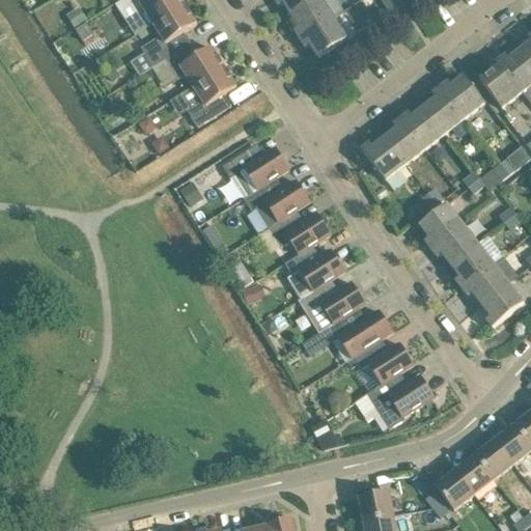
[(127,0),(139,19),(146,14),(154,26),(184,6),(179,0),(127,0)]
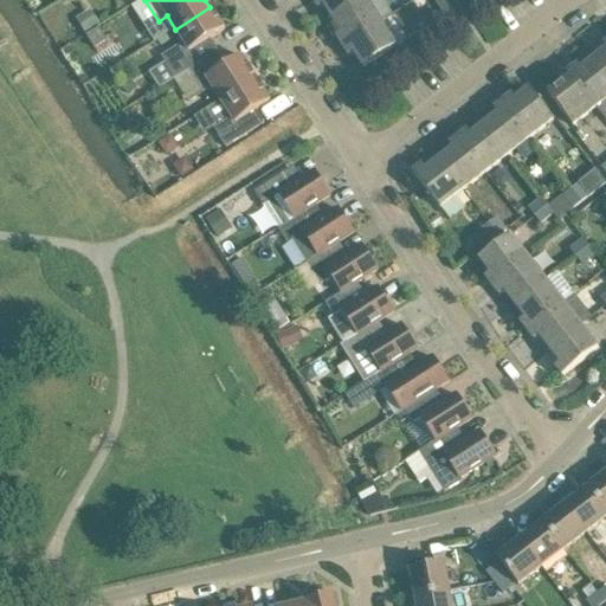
[(323,6),(333,19),(362,0),(313,0),(318,8),(323,6)]
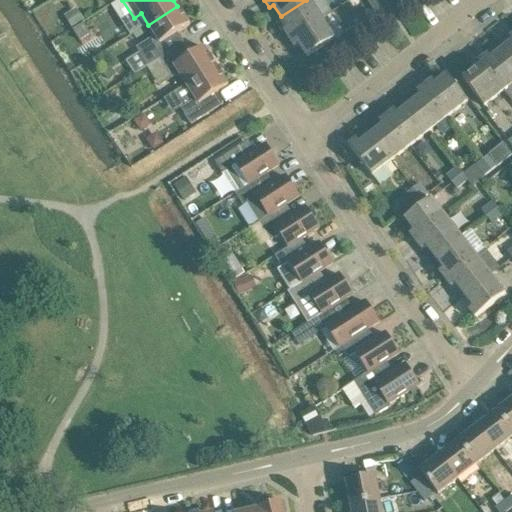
[(284,31),(289,40),(322,19),(309,0),(306,0),(281,16),(288,28),(284,31)]
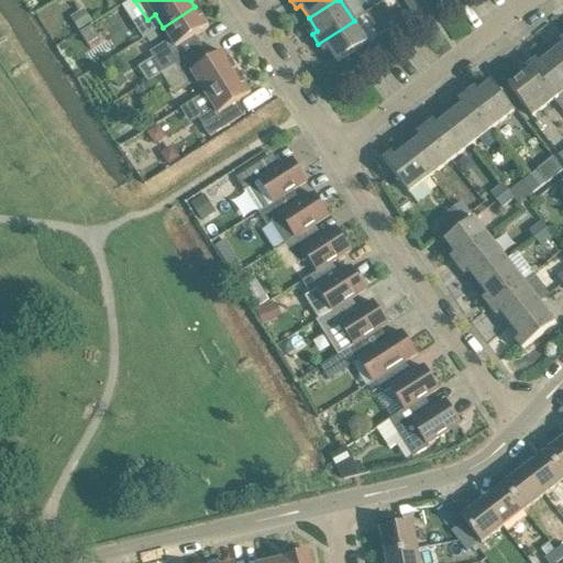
[(170,40),(163,45),(152,52),(165,73),(176,66),(203,48),(196,36),(209,28),(195,7),(163,28),(170,40)]
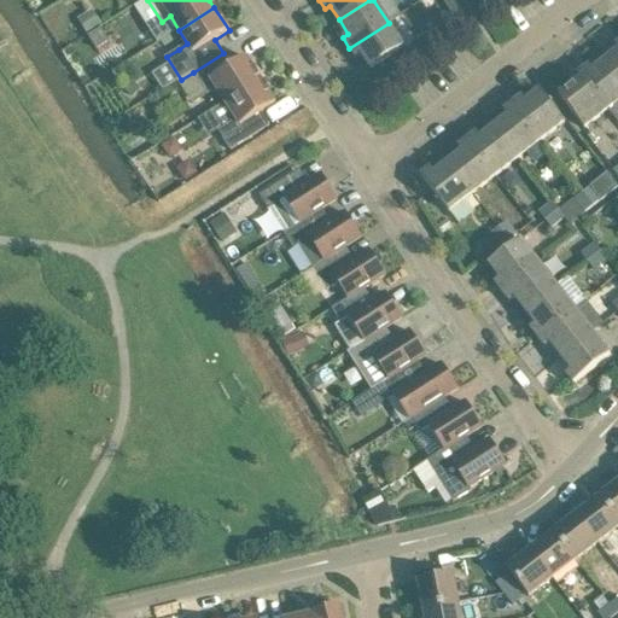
[(389,23),(349,48),(356,58),(361,54),(371,70),(404,48),(389,23)]
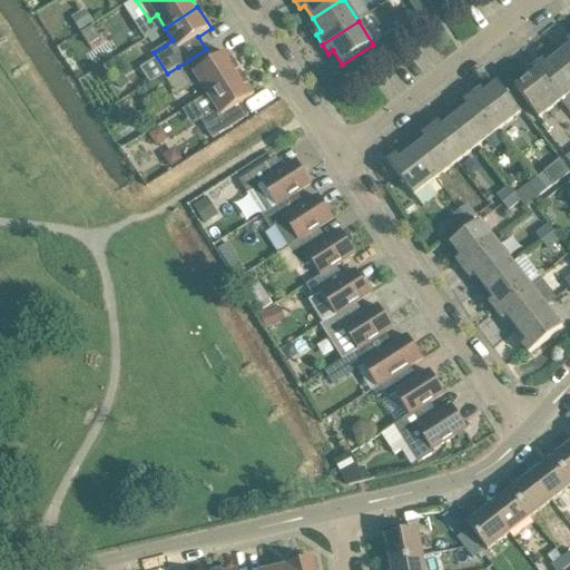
[(94,27),(81,35),(89,46),(101,39),(94,27)]
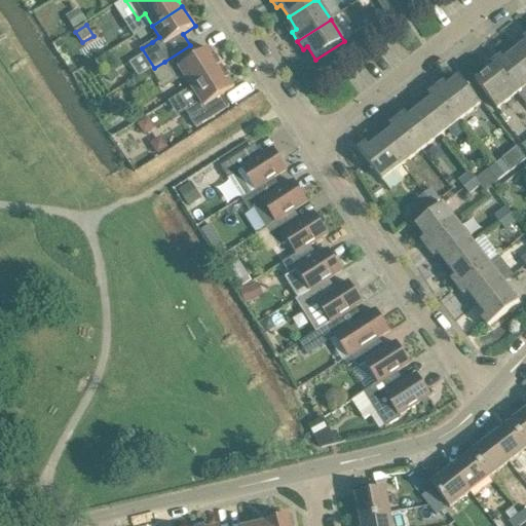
[(525,41),(525,43),(516,52),(525,65),(525,37),(524,39),(525,41)]
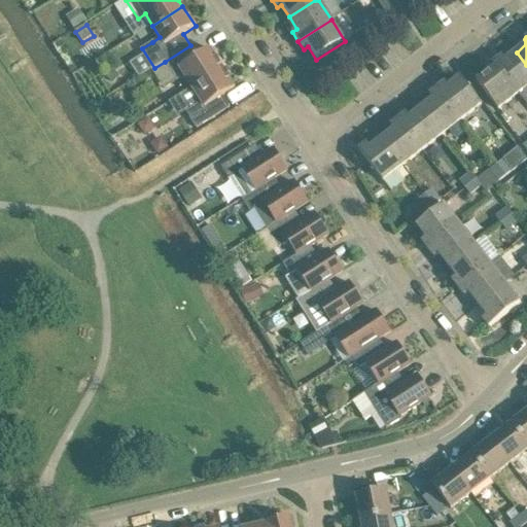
[(185,76),(192,89),(222,69),(210,49),(198,57),(190,45),(165,62),(178,81),(185,76)]
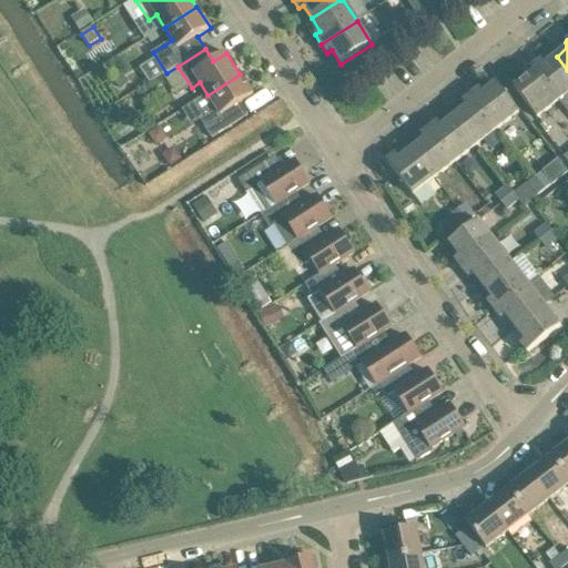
[(541,61),(533,68),(559,102),(567,94),(567,70),(557,57),(545,66),(541,61)]
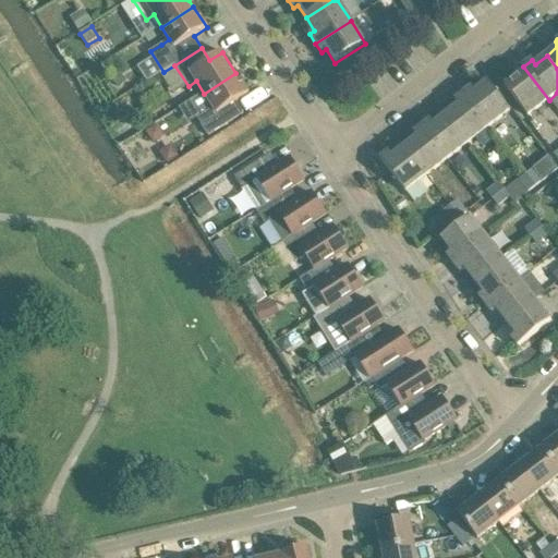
[(549,100),(523,67),(514,73),(518,77),(506,87),(528,117),(549,100)]
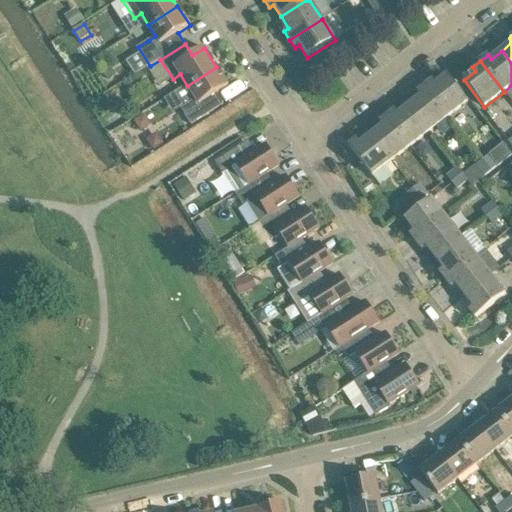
[(102,73),(111,79),(116,73),(107,65),(102,73)]
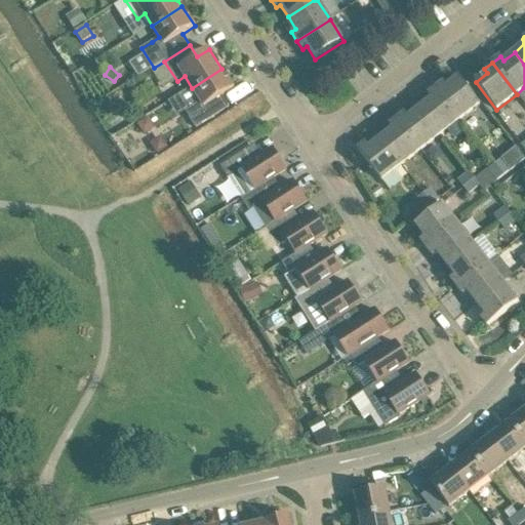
[(221,69),(192,88),(199,99),(192,104),(193,107),(186,112),(197,128),(230,108),(221,95),(234,88),(221,69)]
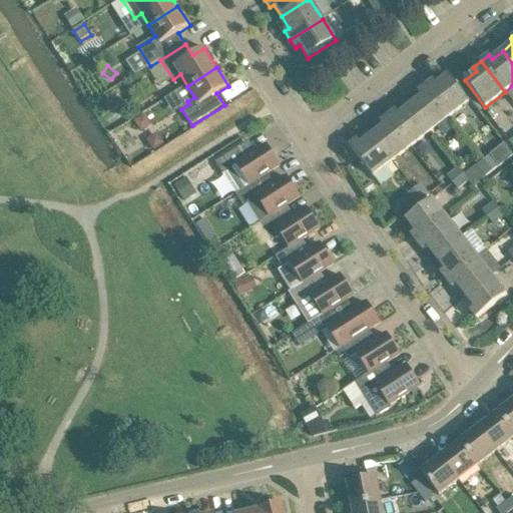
[(434,80),(426,86),(450,117),(469,102),(448,76),(437,85),(434,80)]
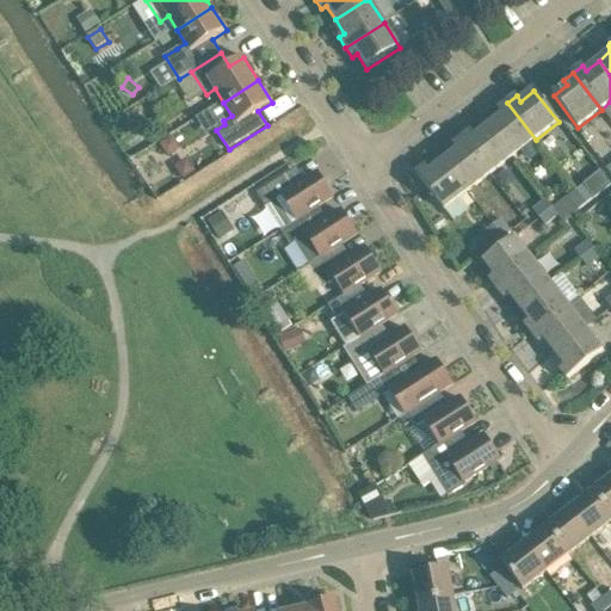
[(501,116),(488,125),(513,158),(536,140),(507,103),(498,111),(501,116)]
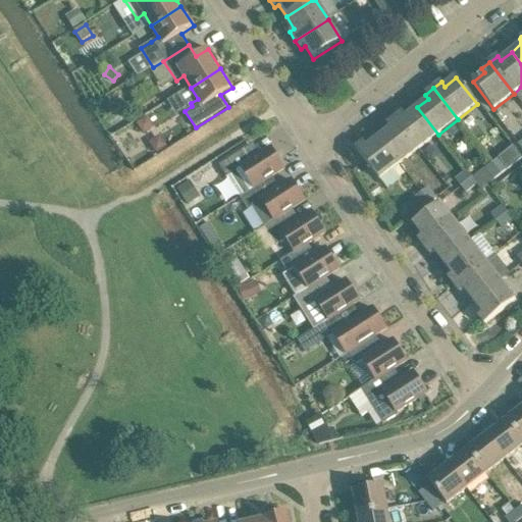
[(403,112),(395,118),(419,150),(438,135),(417,107),(406,116),(403,112)]
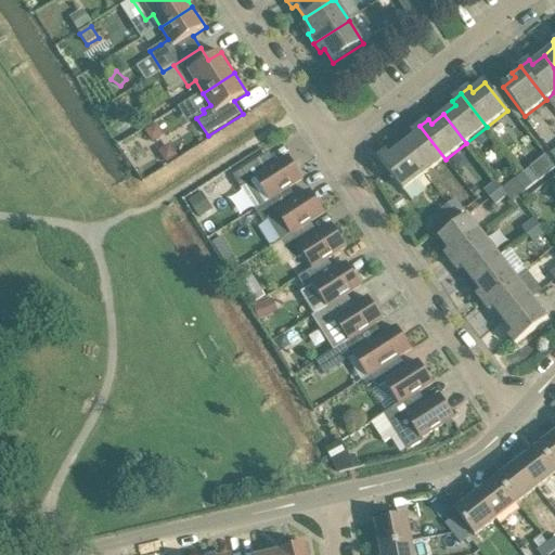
[(156,124),(145,131),(153,143),(164,136),(156,124)]
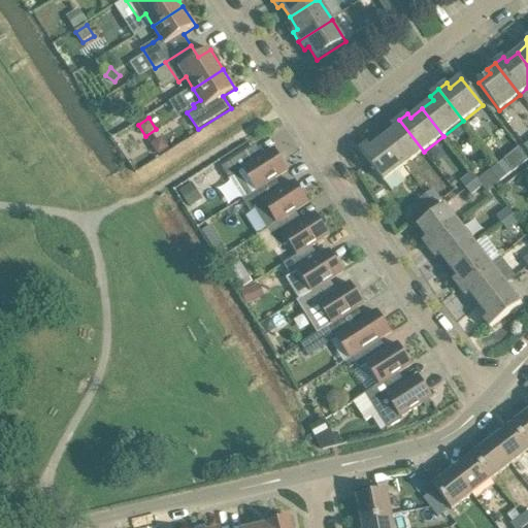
[(394,130),(383,139),(404,167),(424,152),(399,120),(391,126),(394,130)]
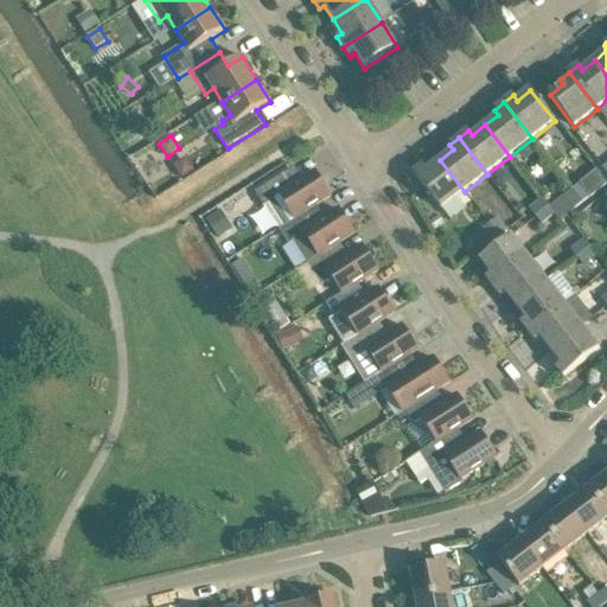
[(186,158),(173,165),(181,178),(195,171),(186,158)]
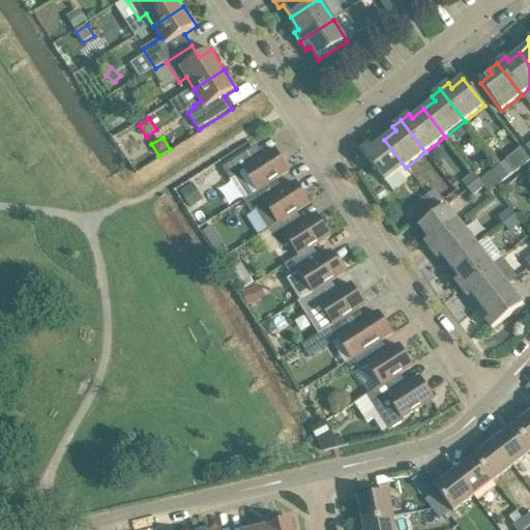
[(406,168),(384,140),(373,149),(370,145),(361,151),(385,182),(406,168)]
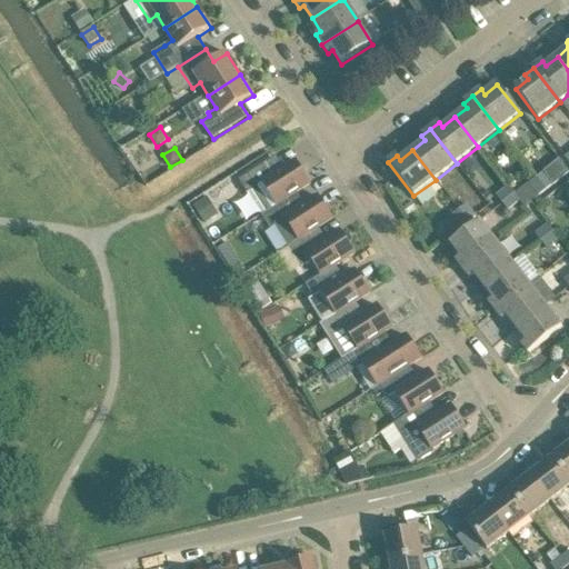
[(248,195),(261,216),(277,206),(292,196),(310,185),(296,162),(280,171),(272,159),(239,181),(248,195)]
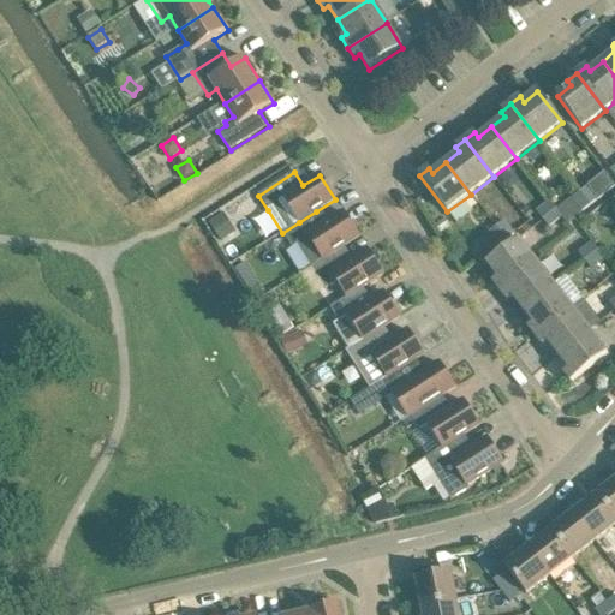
[(585,189),(577,195),(587,208),(596,202),(585,189)]
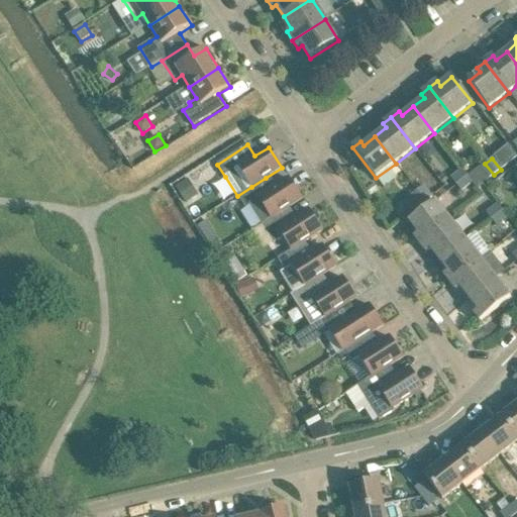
[(485,164),(469,175),(478,187),(494,175),(485,164)]
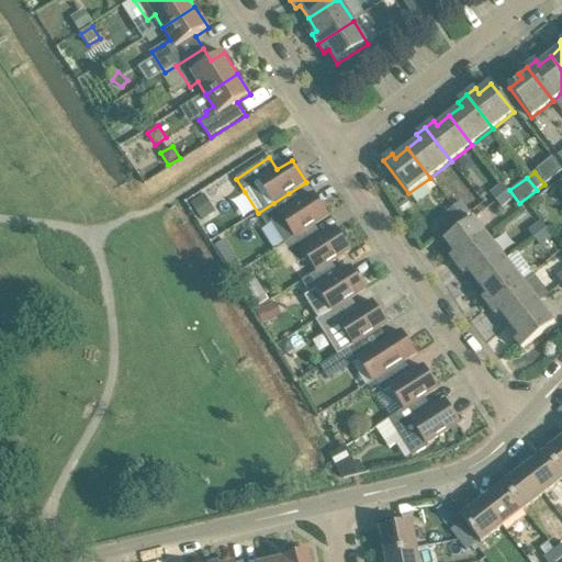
[(503,184),(491,194),(496,201),(508,192),(503,184)]
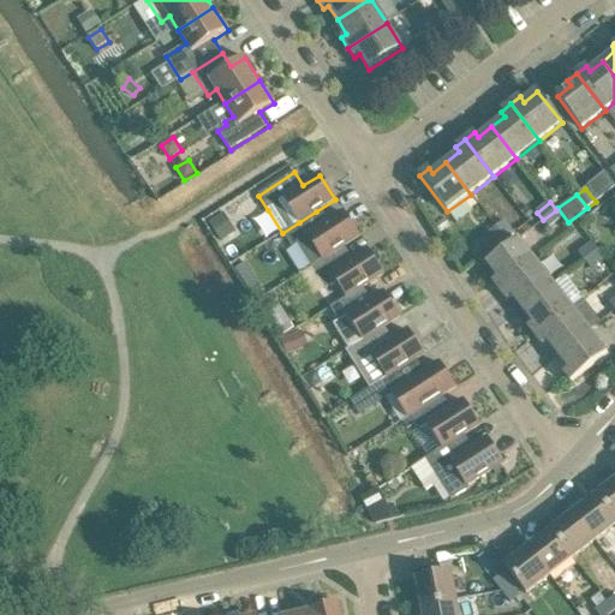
[(556,210),(543,220),(549,228),(562,218),(556,210)]
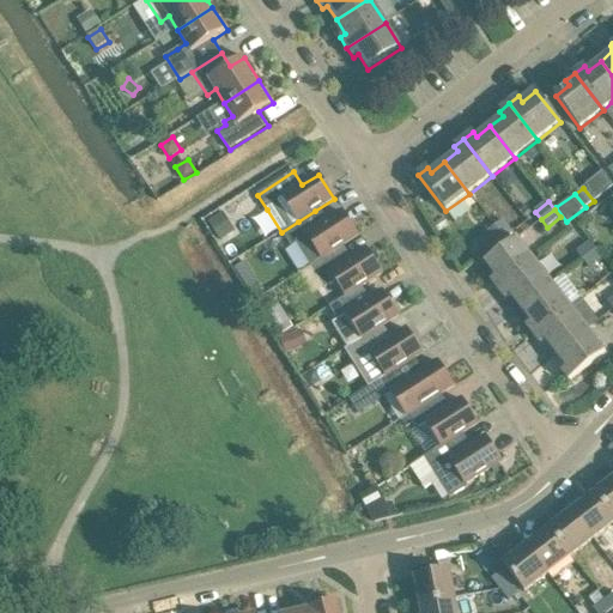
[(311,266),(339,249),(358,236),(343,212),(323,224),(315,211),(298,222),(281,232),(291,247),(295,244),(309,267),(311,266)]
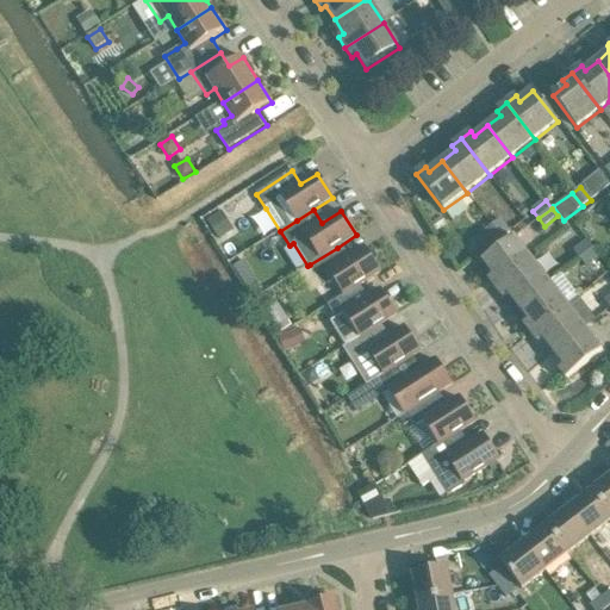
[(210,225),(217,236),(222,243),(236,235),(224,217),(210,225)]
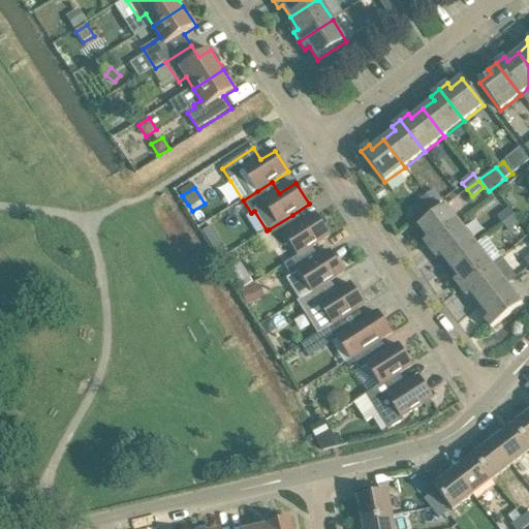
[(434,191),(428,195),(436,207),(442,201),(434,191)]
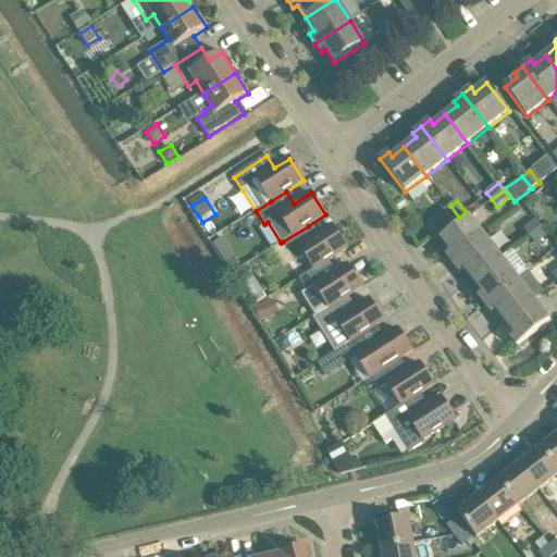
[(450,206),(444,211),(453,223),(459,218),(450,206)]
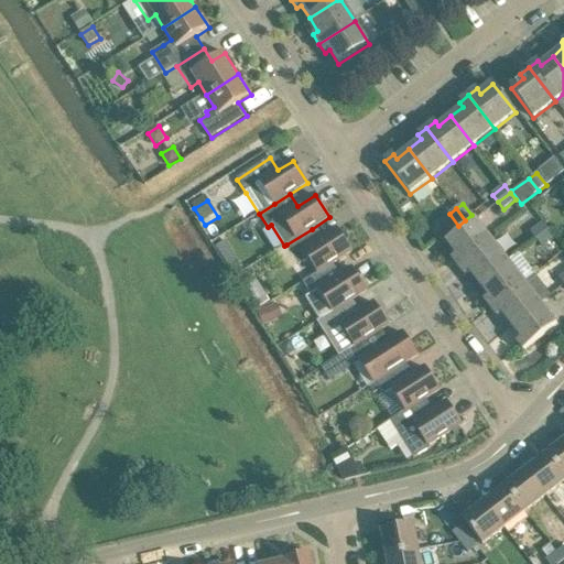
[(452,258),(458,267),(491,240),(475,219),(446,242),(456,255),(452,258)]
